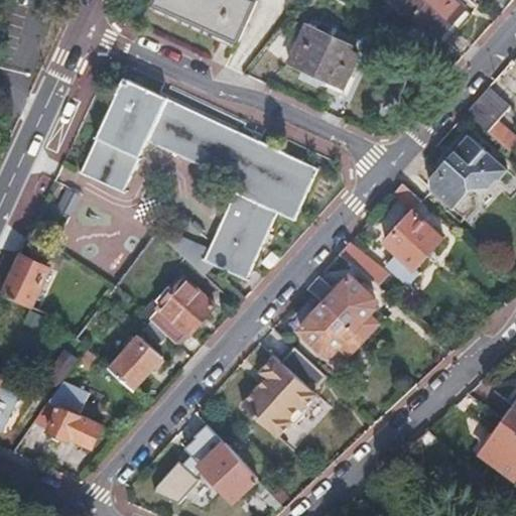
[(155,0),(154,3),(237,40),(255,0),(155,0)]
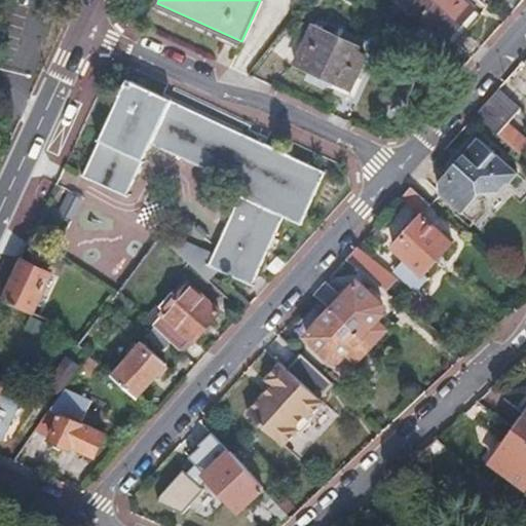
[(462,0),(410,0),(406,5),(445,39),(473,9),(462,0)]
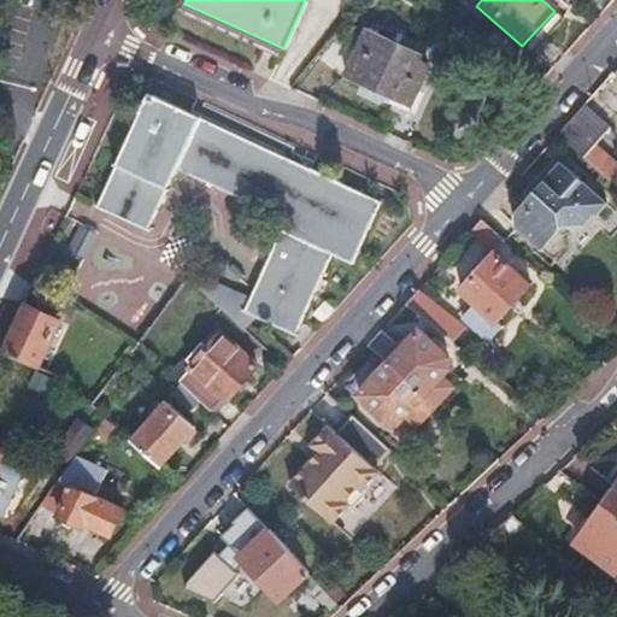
[(368,28),(345,74),(409,103),(427,63),(417,58),(418,53),(368,28)]
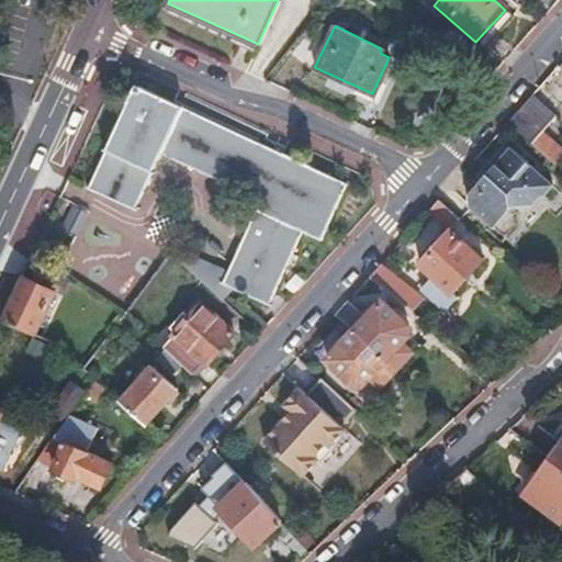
[(163,156),(209,178),(260,201),(223,283),(233,288),(269,304),(303,232),(321,239),(346,183),(136,86),(89,183),(137,208),(163,156)]
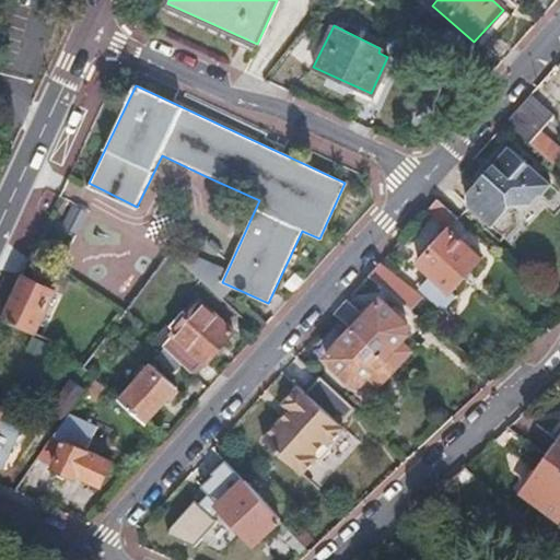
[(532,93),(506,120),(553,163),(559,155),(559,146),(541,129),(553,116),(532,93)]
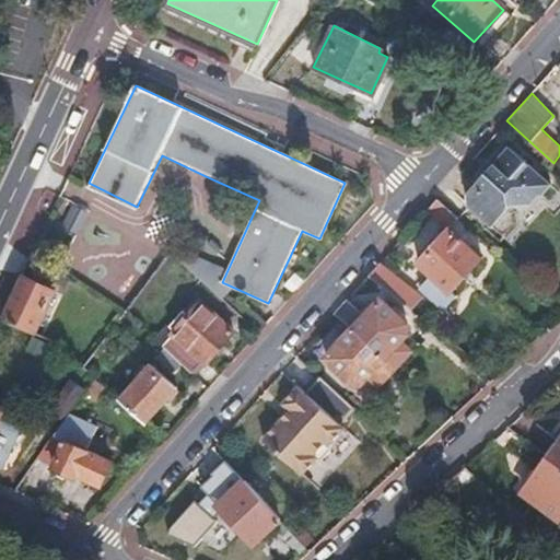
[(478,187),(464,202),(489,224),(506,206),(531,203),(532,195),(541,194),(551,183),(510,144),(474,183),(478,187)]
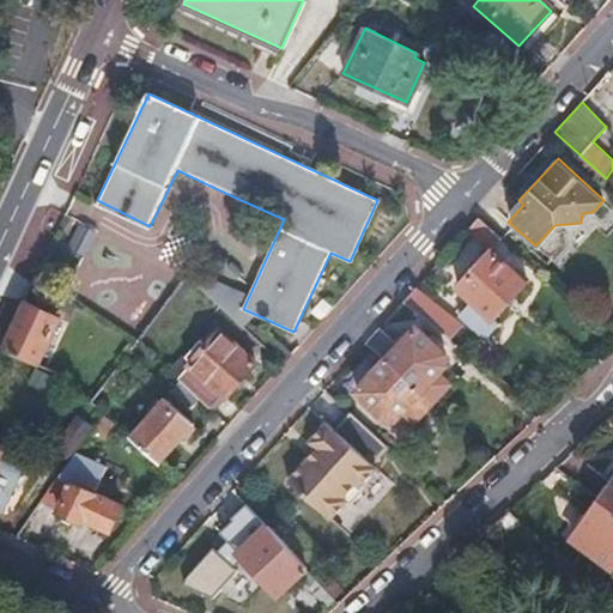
[(228,194),(188,280),(247,331),(254,314),(243,309),(284,219),(228,194)]
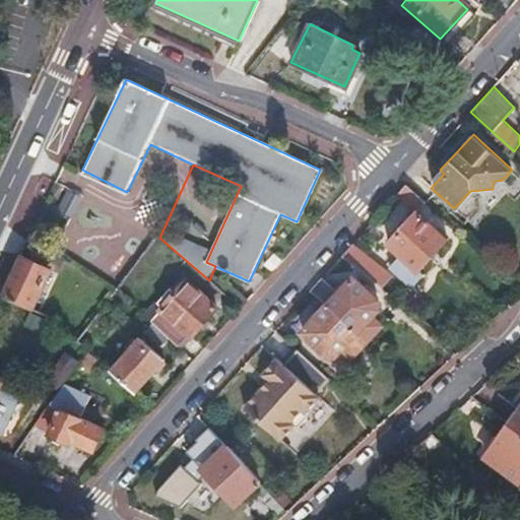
[(427,185),(431,188),(444,174),(440,170),(427,185)]
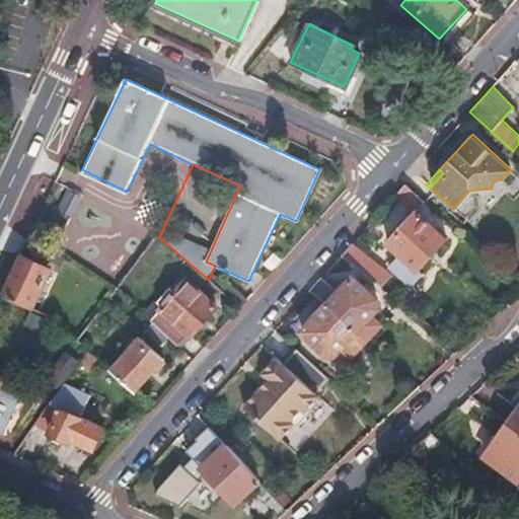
[(405,182),(396,194),(417,211),(426,201),(405,182)]
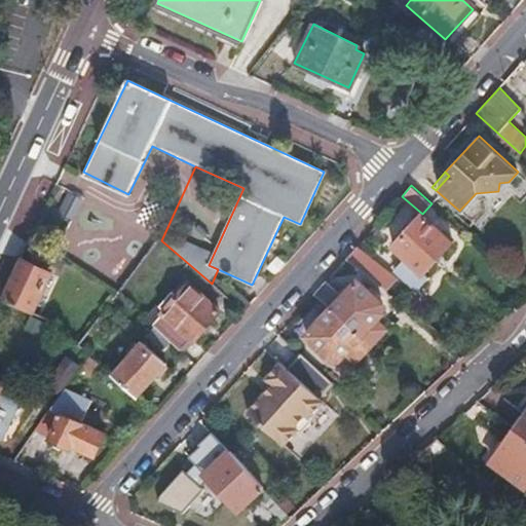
[(452,241),(422,214),(392,247),(405,257),(423,273),(424,272),(434,263),(442,254),(452,241)]
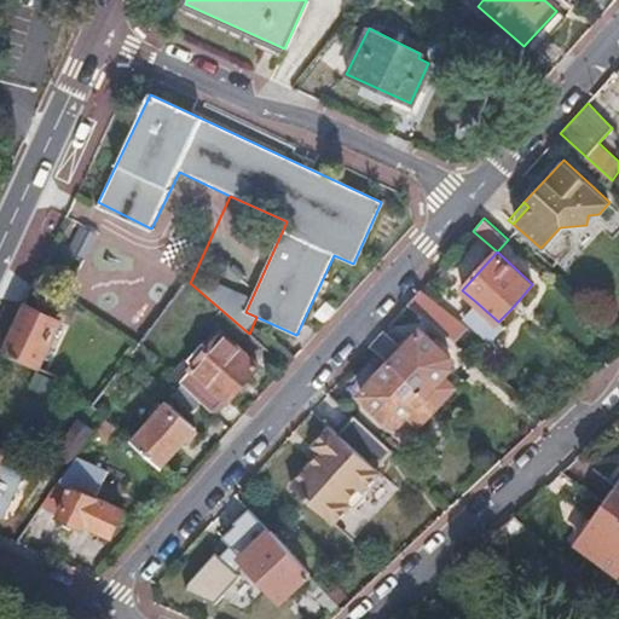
[(422,287),(408,302),(456,341),(467,327),(422,287)]
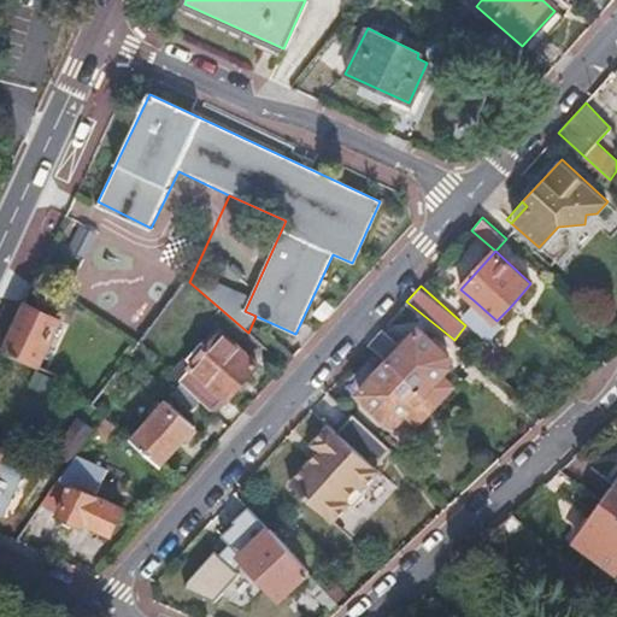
[(518,298),(509,309),(513,312),(523,303),(518,298)]
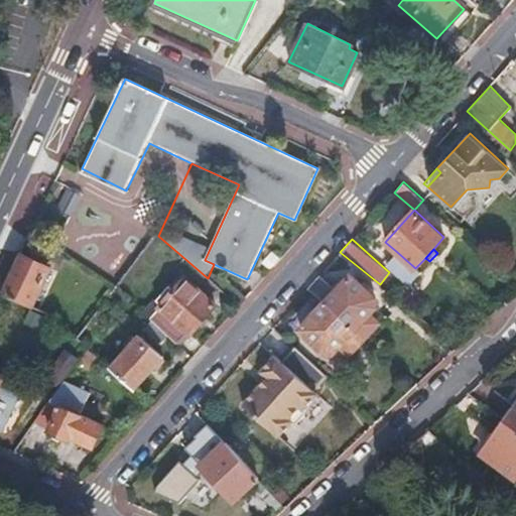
[(415,268),(397,252),(387,264),(410,284),(421,272),(416,267),(415,268)]
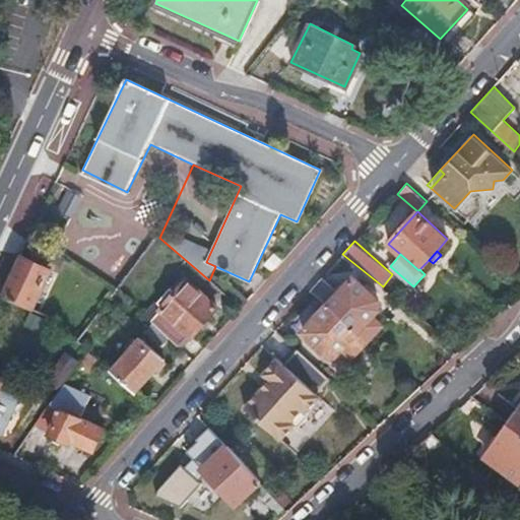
[(4,297),(33,309),(50,270),(22,258),(4,297)]
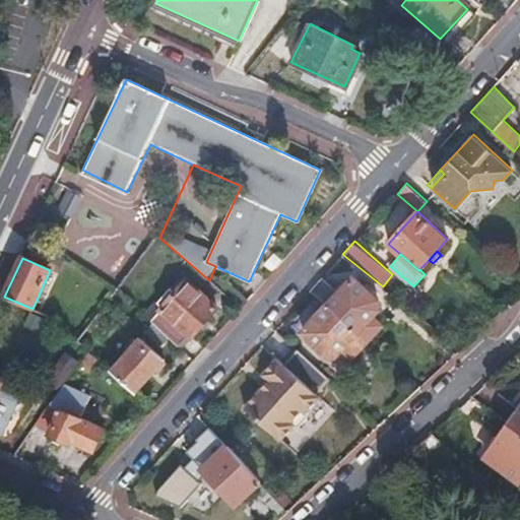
[(324,274),(312,287),(333,308),(369,338),(382,323),(372,314),(383,301),(359,279),(346,294),(324,274)]
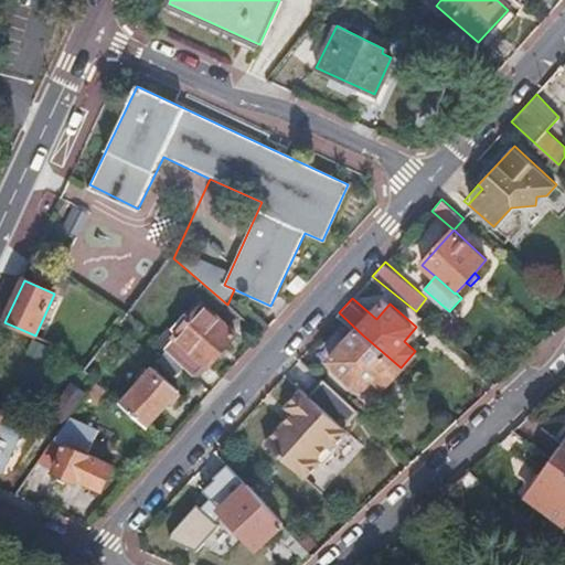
[(187,309),(157,342),(164,350),(184,368),(192,375),(204,363),(208,365),(235,334),(202,305),(192,315),(187,309)]
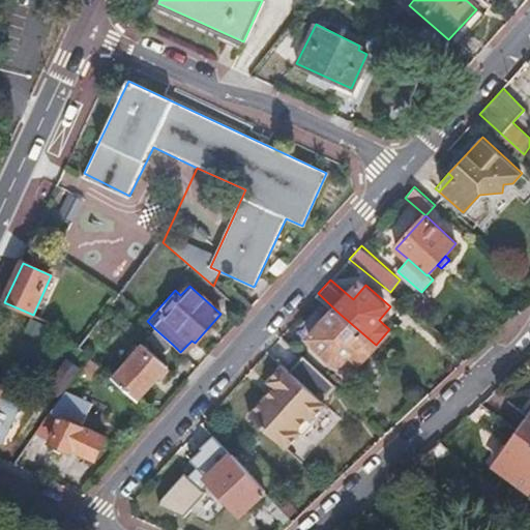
[(376,345),(340,314),(314,343),(322,350),(331,357),(340,364),(349,354),(360,362),(376,345)]
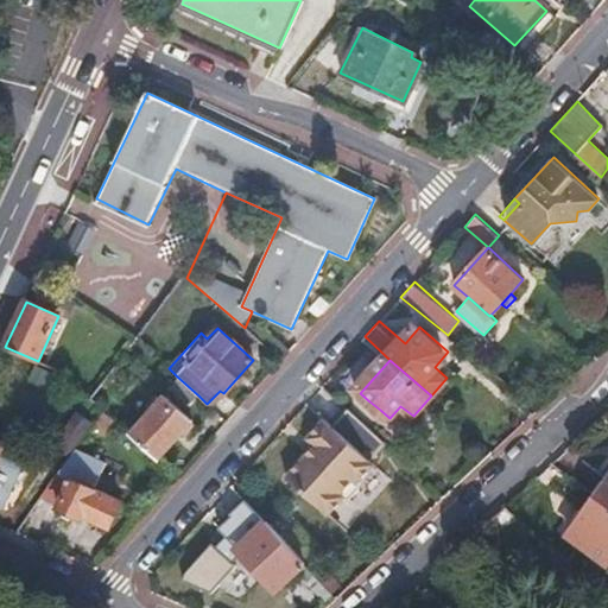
[(188,406),(198,396),(177,377),(168,387),(188,406)]
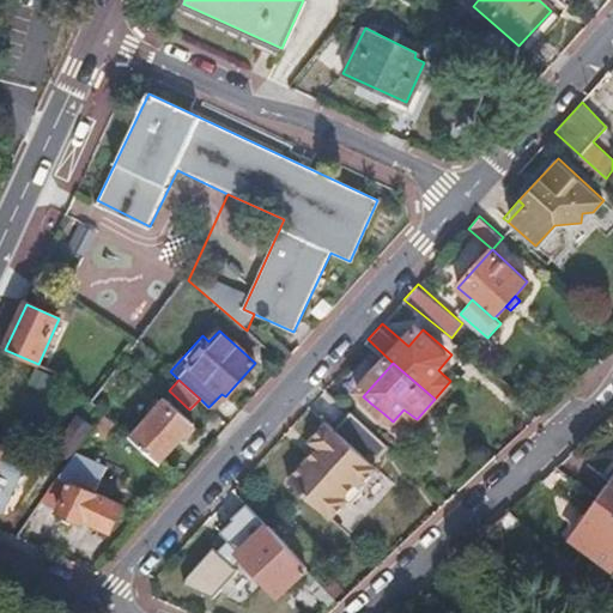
[(208,407),(212,410),(225,396),(222,394),(208,407)]
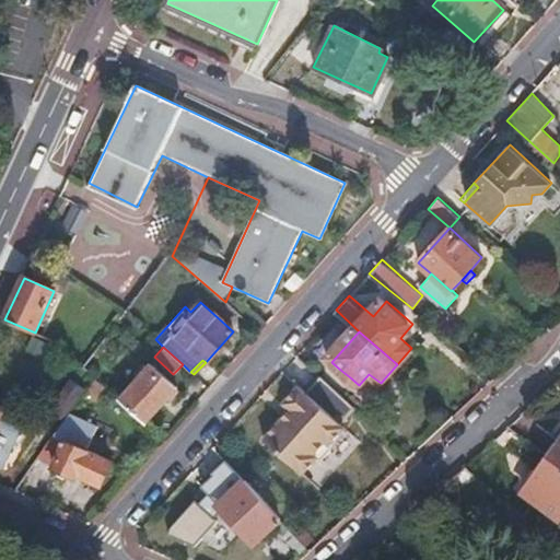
[(139,377),(120,399),(144,421),(176,386),(151,364),(146,370),(141,365),(135,373),(139,377)]
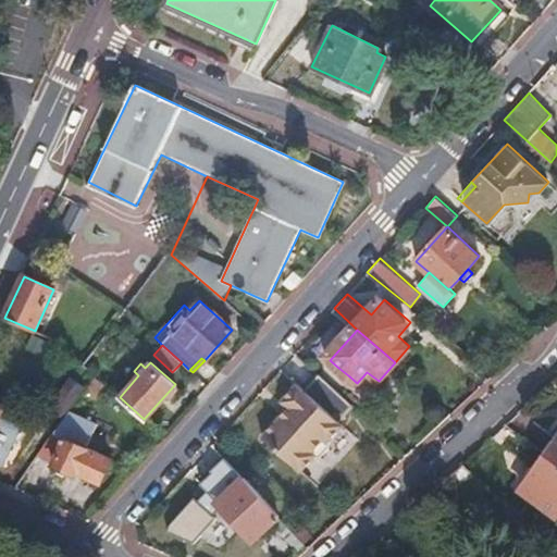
[(343,381),(348,375),(338,368),(334,373),(343,381)]
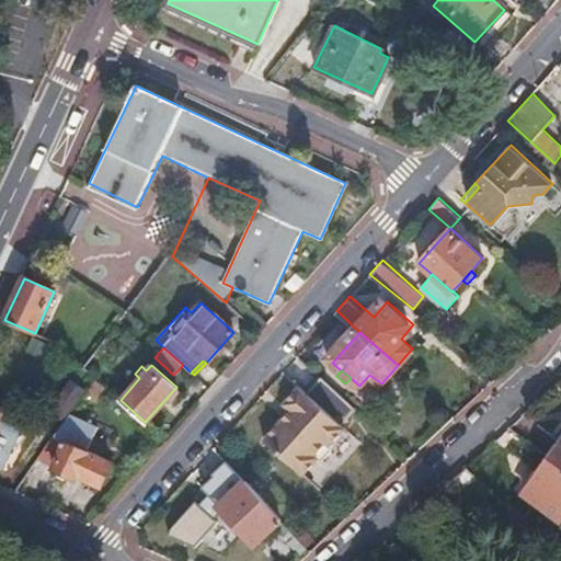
[(356,405),(321,374),(306,391),(299,385),(284,401),(290,408),(263,438),(302,473),(316,458),(323,458),(332,448),(332,442),(345,426),(341,422),(356,405)]
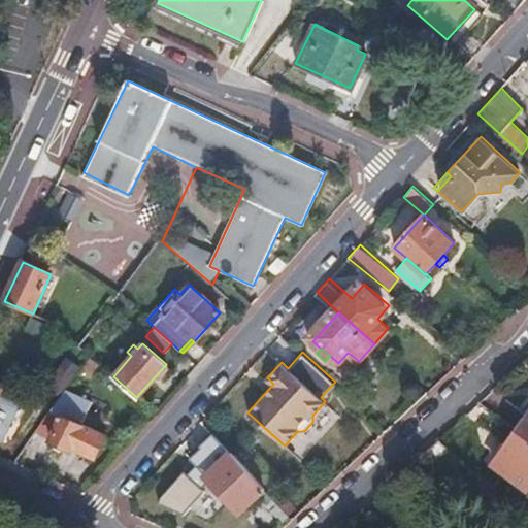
[(76,376),(83,367),(70,358),(51,386),(63,394),(66,390),(76,376)]
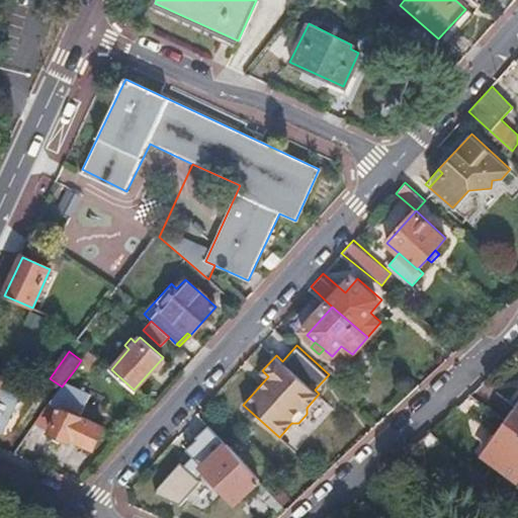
[(22,389),(0,377),(0,432),(2,434),(22,389)]
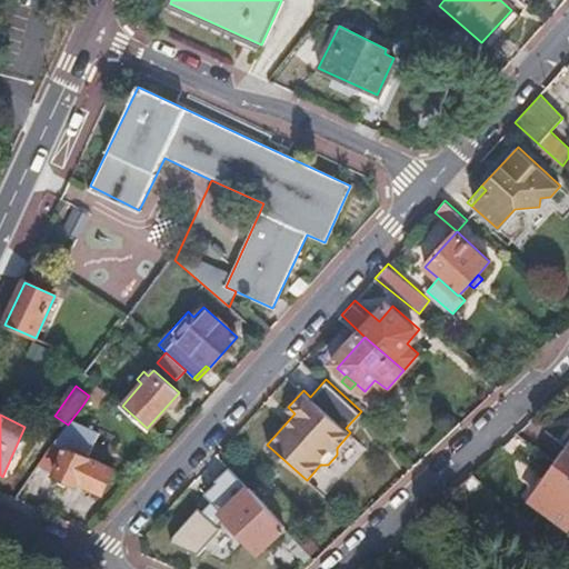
[(100,432),(71,420),(68,425),(48,452),(40,463),(39,465),(57,472),(56,475),(78,485),(79,480),(105,491),(115,469),(89,457),(100,432)]
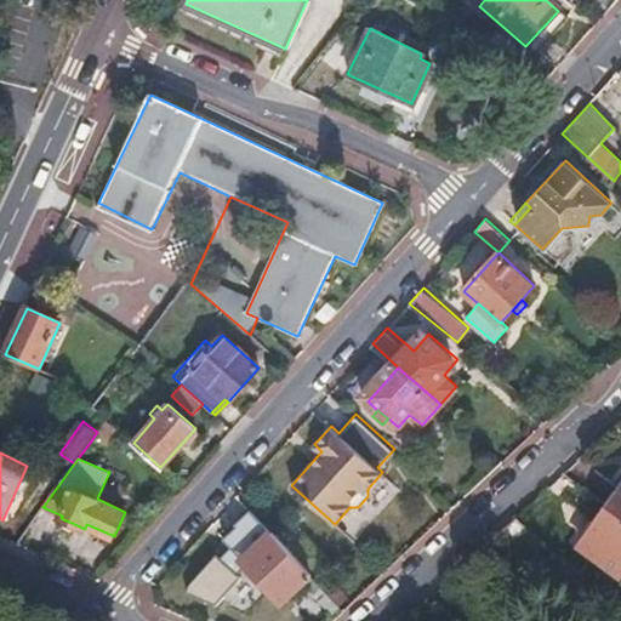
[(620,501),(617,500),(585,540),(620,570),(620,501)]
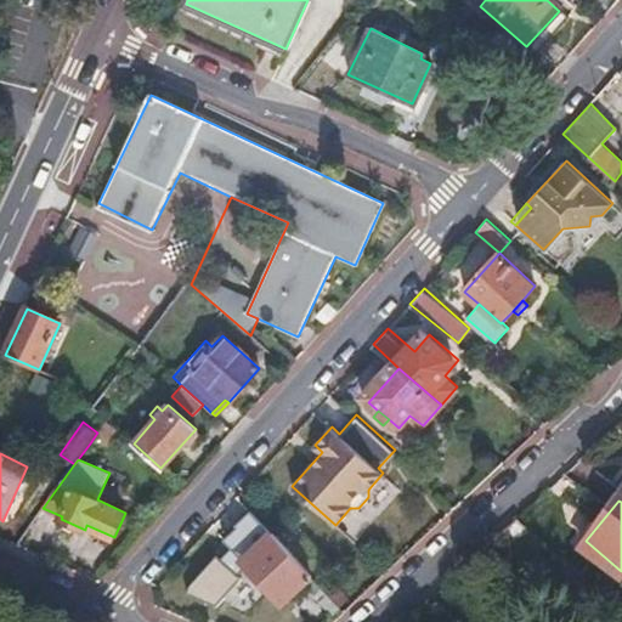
[(331,612),(338,606),(250,510),(221,537),(281,603),(304,584),(331,612)]
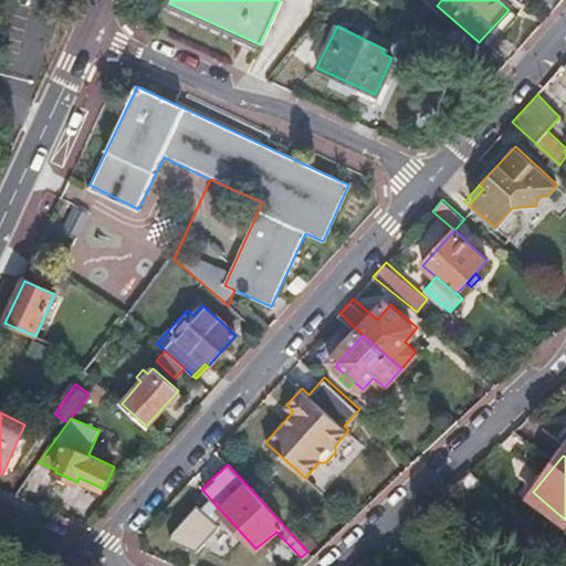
[(312,557),(307,552),(301,557),(305,563),(312,557)]
